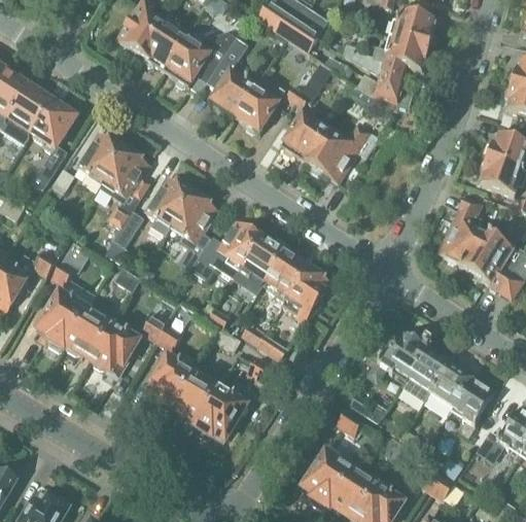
[(128,32),(120,43),(139,56),(160,24),(147,15),(153,5),(145,0),(141,0),(131,16),(135,19),(132,23),(128,21),(123,28),(128,32)]
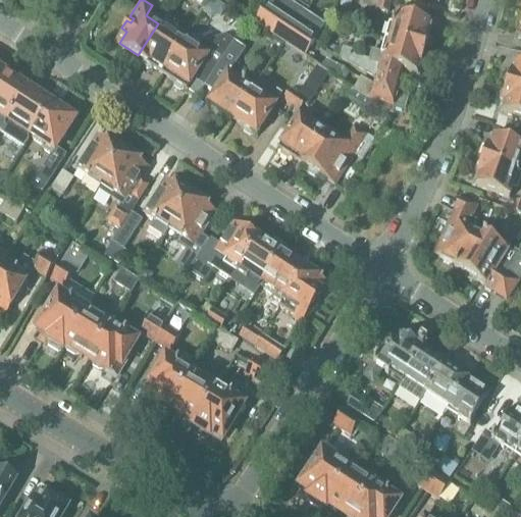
[(266,0),(253,21),(304,54),(315,37),(314,36),(323,21),(304,9),(290,0),(266,0)]
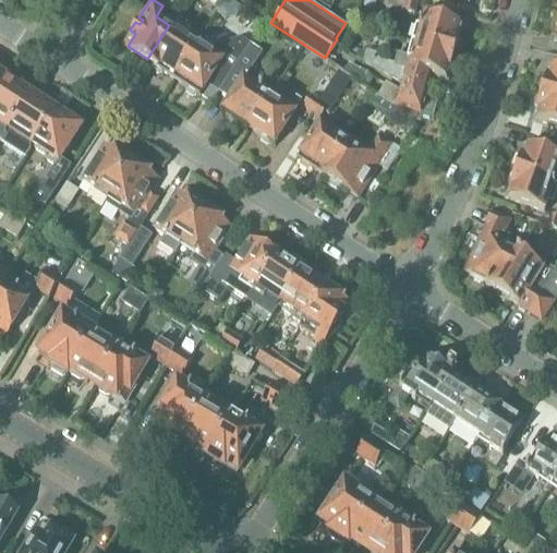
[(376,0),(376,1),(412,11),(415,0),(376,0)]
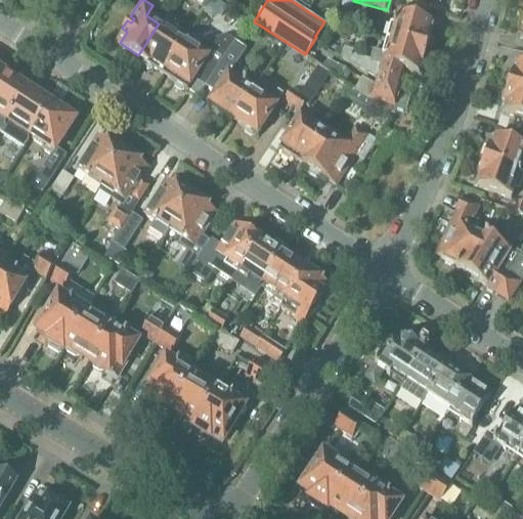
[(390,37),(426,47),(427,44),(431,44),(433,36),(430,34),(431,30),(430,30),(432,22),(396,11),(390,37)]
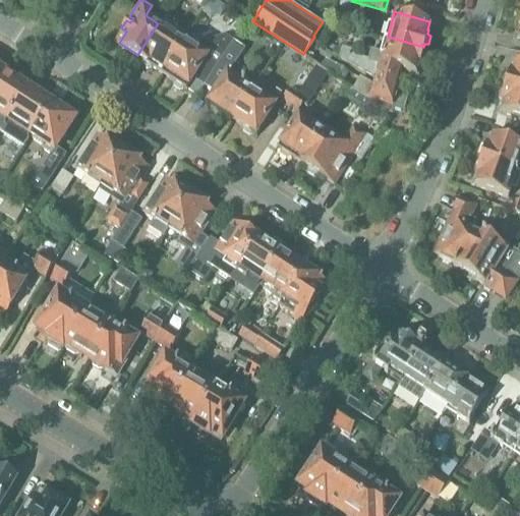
[(158,23),(137,55),(140,56),(139,60),(146,64),(149,63),(151,64),(154,66),(155,67),(158,66),(162,68),(181,39),(184,35),(161,19),(158,23)]
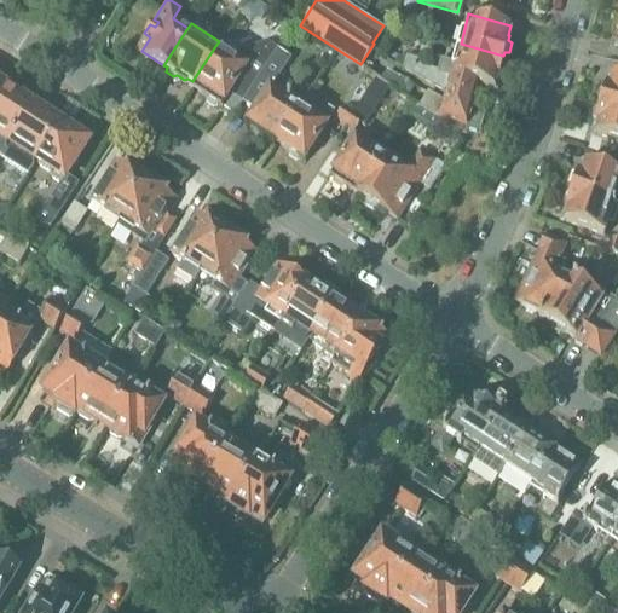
[(215,46),(192,81),(198,85),(198,88),(200,90),(203,92),(204,93),(204,97),(212,102),(215,100),(218,102),(220,103),(225,93),(230,87),(243,96),(261,68),(269,56),(276,45),(266,39),(236,50),(231,56),(215,46)]
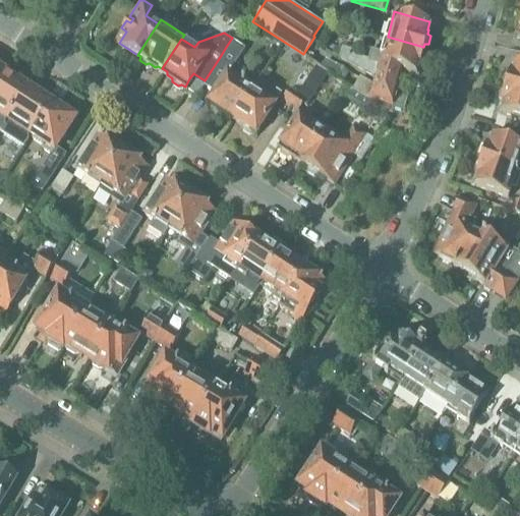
[(422,50),(423,47),(388,37),(384,51),(369,47),(367,57),(350,52),(351,47),(341,45),(338,56),(372,76),(398,82),(402,68),(415,72),(417,64),(418,65),(419,61),(423,60),(425,53),(422,50)]
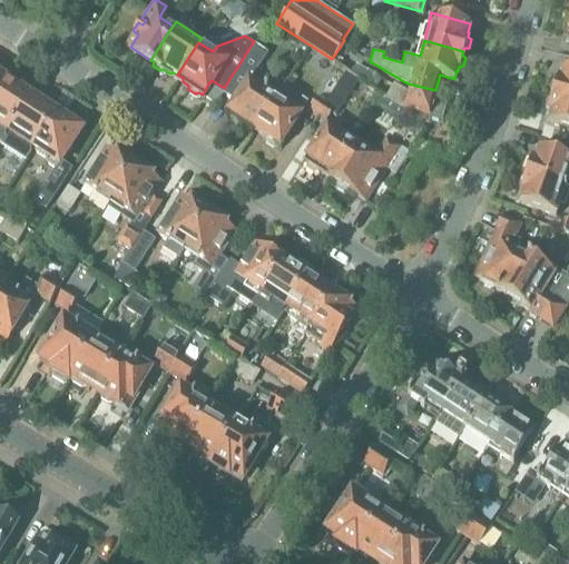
[(224,88),(221,92),(233,100),(227,110),(231,112),(229,117),(236,120),(241,119),(245,122),(247,121),(254,125),(275,91),(251,76),(267,50),(254,41),(247,51),(241,62),(224,88)]
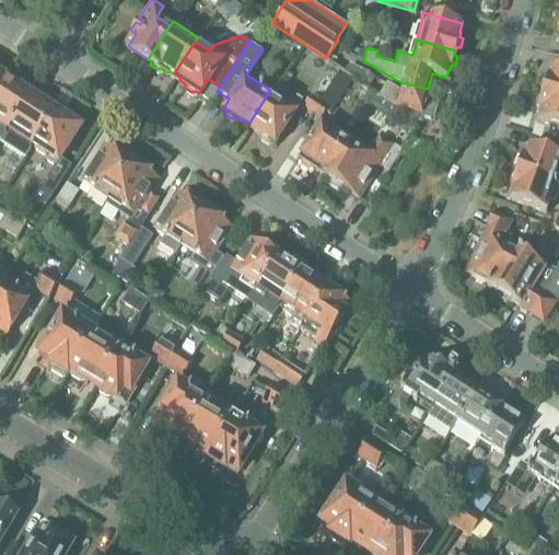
[(548,71),(547,73),(547,76),(543,77),(540,83),(544,87),(543,91),(558,95),(558,66),(550,64),(549,72),(548,71)]
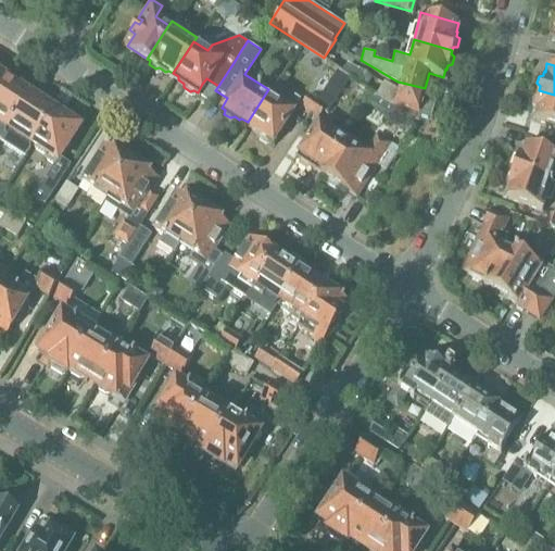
[(371,74),(358,66),(352,76),(365,85),(371,74)]
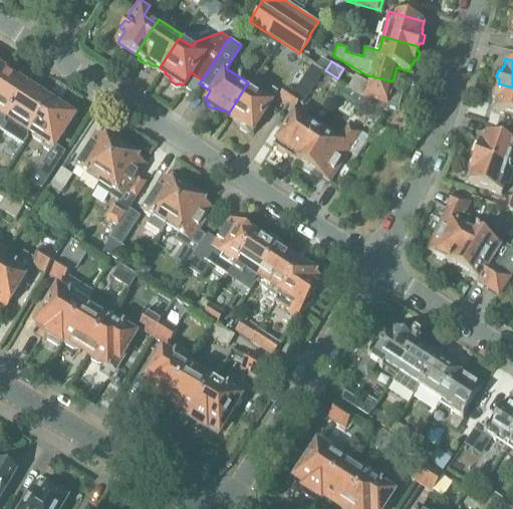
[(310,62),(291,91),(285,100),(293,105),(299,96),(303,99),(322,70),(310,62)]
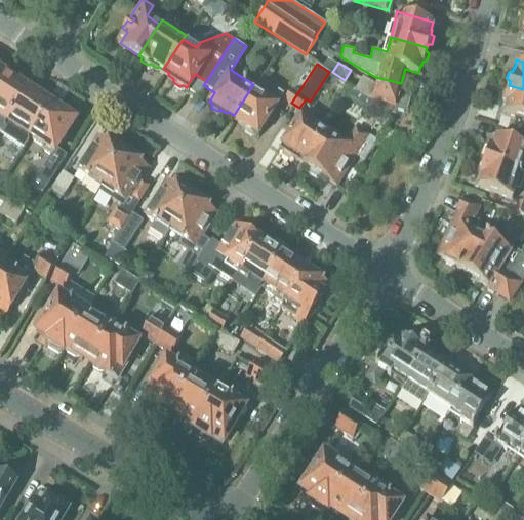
[(0,128),(2,125),(4,122),(27,87),(18,82),(17,81),(15,80),(14,77),(9,74),(6,74),(4,73),(0,78),(0,128)]
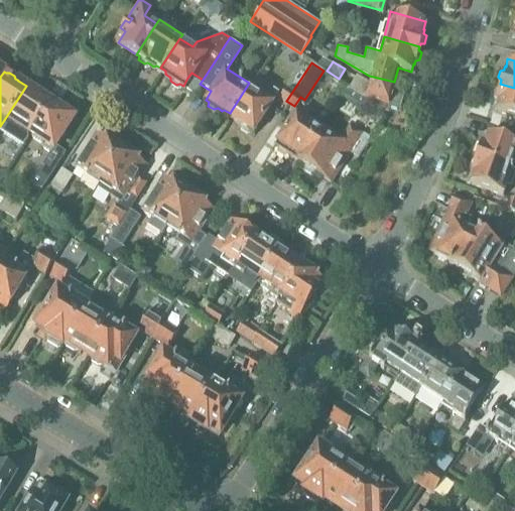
[(249,83),(230,113),(234,116),(234,119),(235,119),(238,121),(239,122),(239,126),(245,130),(249,128),(252,130),(254,127),(258,120),(270,103),(272,99),(273,99),(274,97),(273,96),(279,88),(256,74),(249,84),(249,83)]
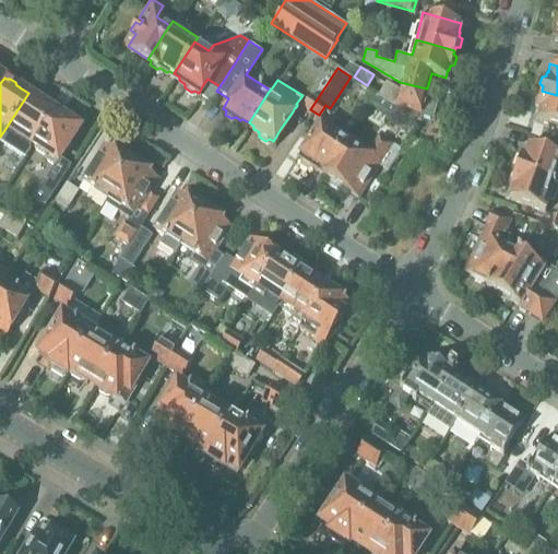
[(436,99),(398,89),(386,82),(378,94),(376,93),(371,101),(391,114),(392,109),(422,118),(423,113),(431,115),(436,99)]
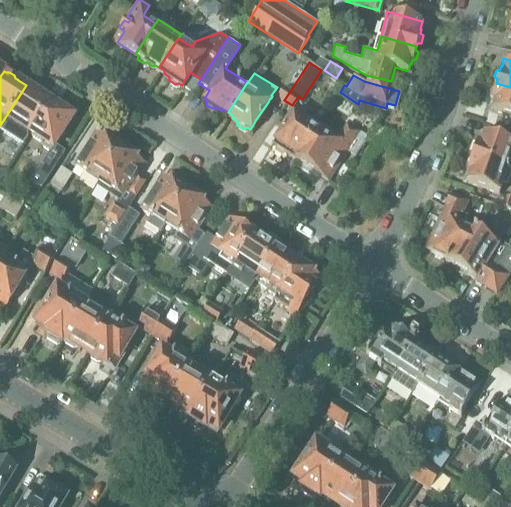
[(510,113),(510,87),(496,83),(495,84),(491,85),(489,92),(492,95),(491,99),(492,99),(489,108),(510,113)]
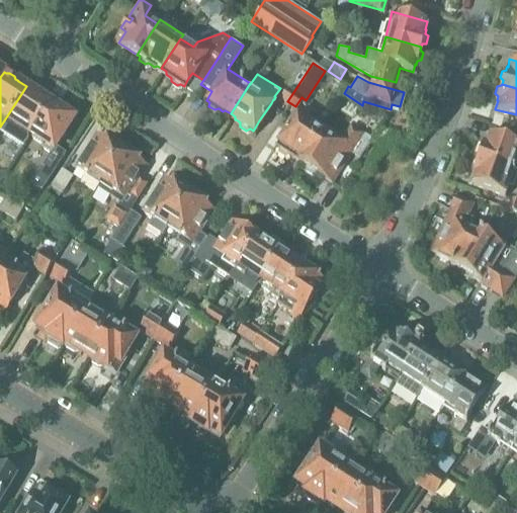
[(0,126),(0,130),(22,144),(27,137),(29,134),(50,101),(47,99),(46,96),(40,93),(37,93),(35,92),(35,91),(34,91),(33,91),(26,86),(4,120),(2,123),(0,126)]
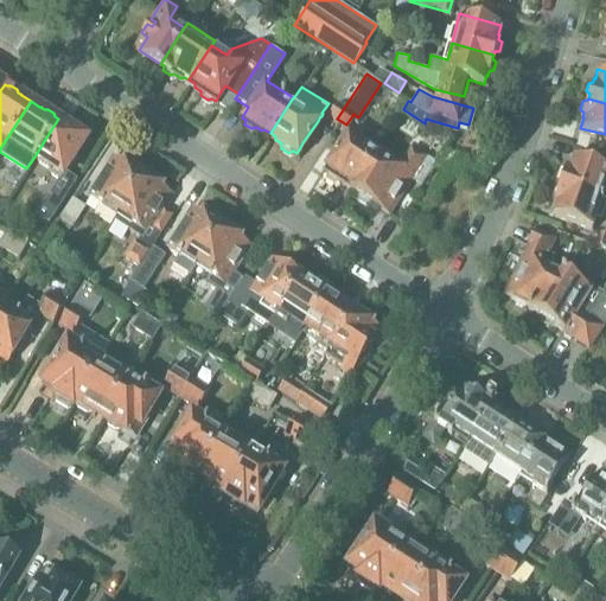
[(337,119),(344,108),(335,102),(327,113),(337,119)]
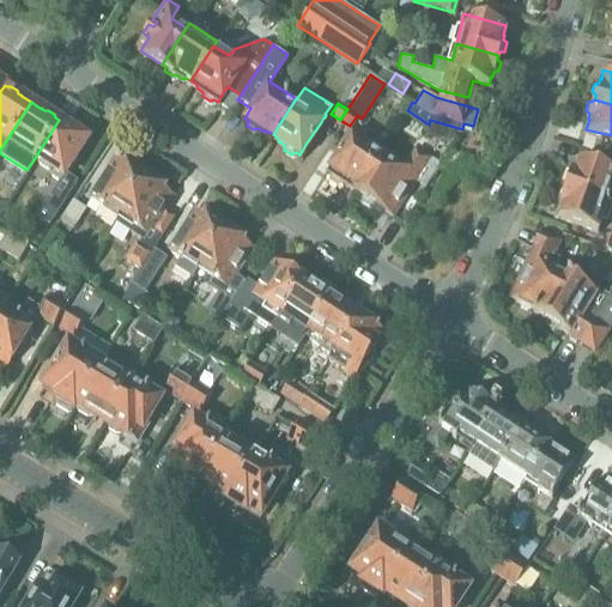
[(59,120),(35,158),(49,168),(47,170),(59,177),(36,213),(49,222),(77,178),(65,170),(82,144),(84,140),(83,137),(76,132),(77,131),(73,129),(72,126),(66,121),(61,122),(59,120)]
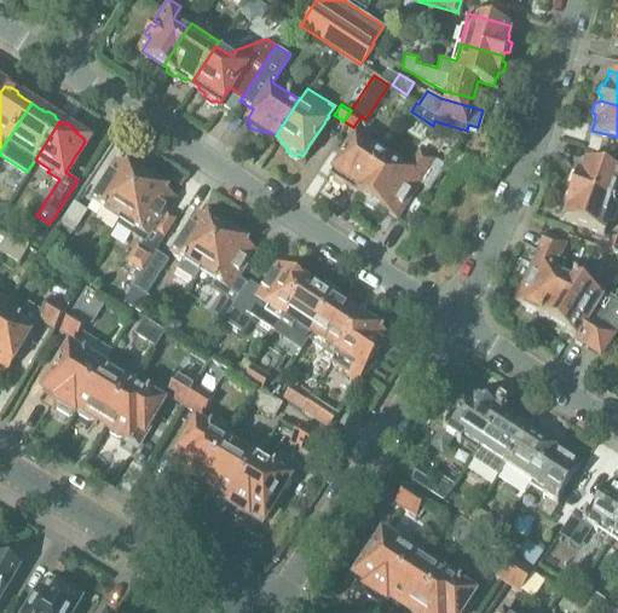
[(356,191),(357,191),(382,152),(354,134),(329,173),(333,175),(333,179),(340,184),(344,183),(350,186),(351,184),(357,189),(356,191)]
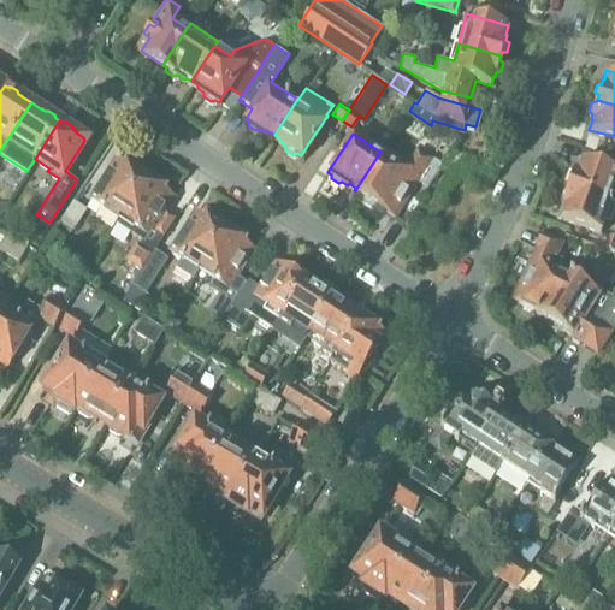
[(355,190),(356,191),(364,196),(364,200),(370,203),(373,202),(380,207),(383,203),(392,209),(400,199),(401,199),(415,175),(427,183),(441,163),(415,147),(402,166),(380,152),(355,190)]
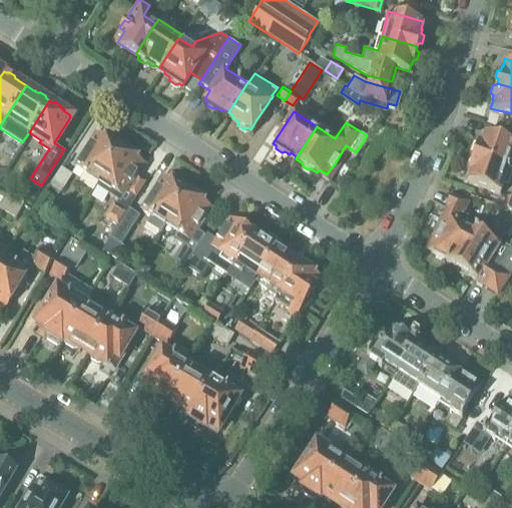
[(383,127),(375,125),(369,133),(377,138),(383,127)]
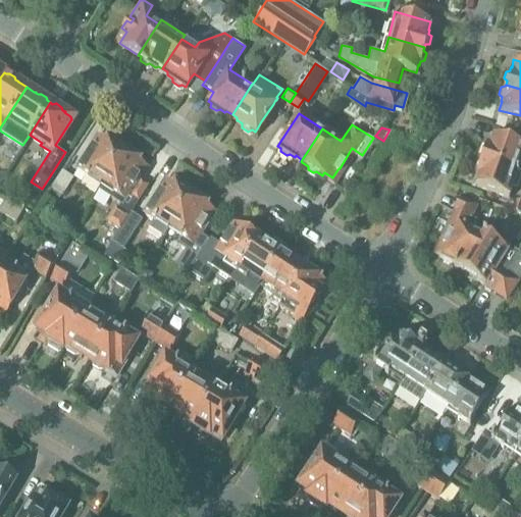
[(481,155),(481,157),(517,170),(520,158),(520,143),(490,133),(488,141),(487,141),(486,144),(481,145),(479,152),(481,155)]
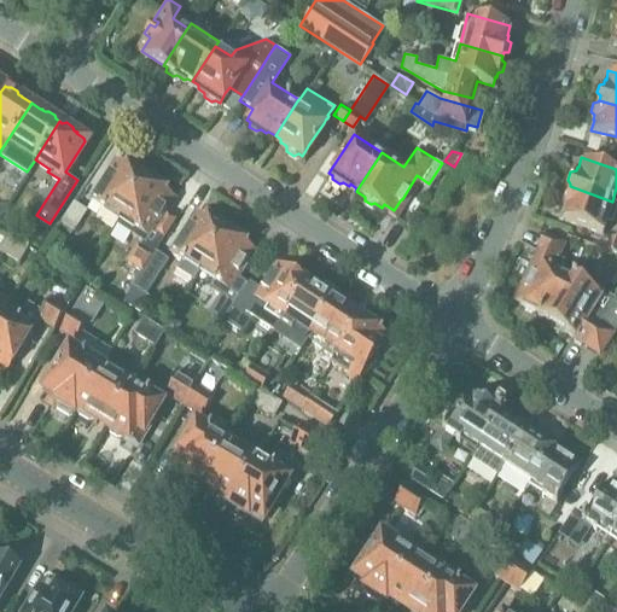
[(115,159),(91,198),(118,216),(145,175),(143,174),(141,172),(134,167),(132,167),(122,162),(116,158),(115,159)]
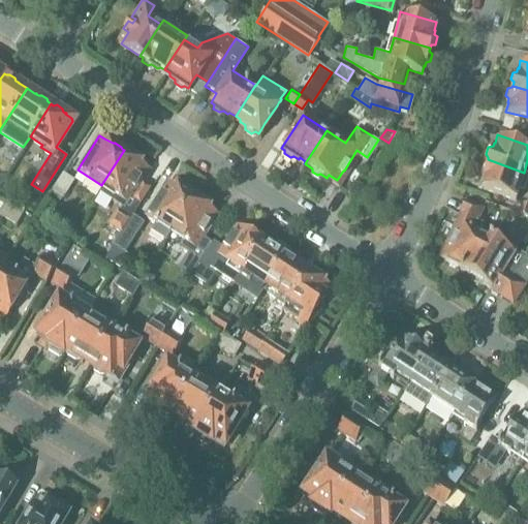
[(101,185),(98,191),(121,206),(118,209),(117,208),(109,220),(122,229),(132,213),(149,187),(138,180),(145,171),(148,166),(143,162),(134,157),(134,155),(128,151),(126,152),(124,150),(101,185)]
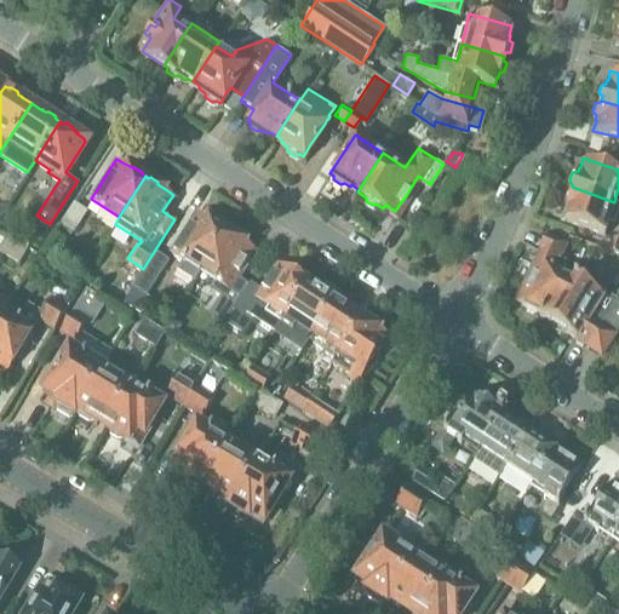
[(605,231),(614,202),(572,187),(571,190),(565,191),(562,199),(566,202),(565,206),(566,207),(562,217),(605,231)]
